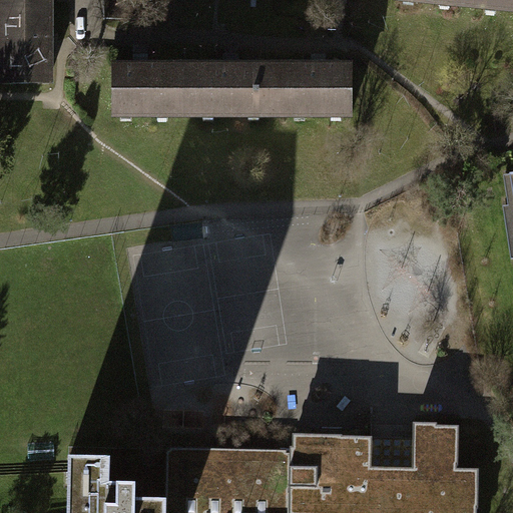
[(0,0),(0,10),(45,9),(44,0),(0,0)]
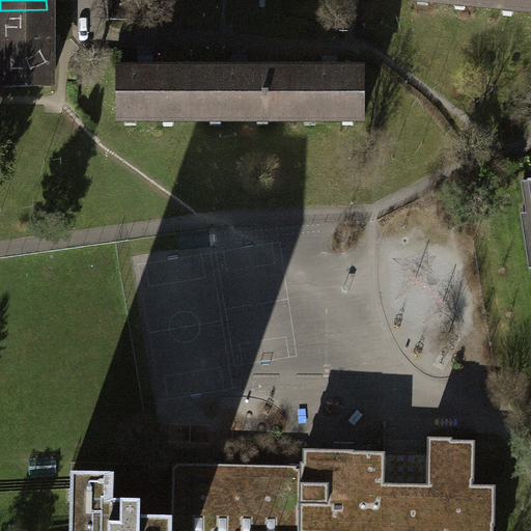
[(101,0),(101,20),(136,20),(135,0),(101,0)]
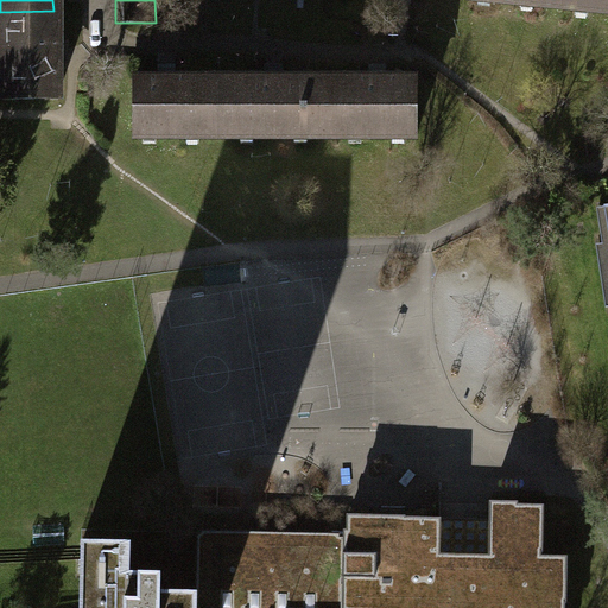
[(607,0),(549,0),(549,6),(607,11),(607,0)]
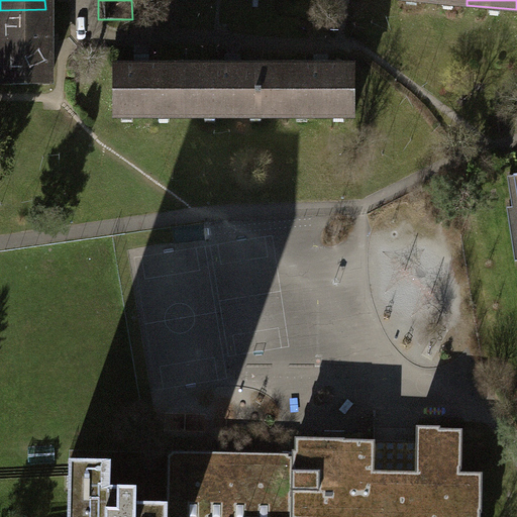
[(0,10),(2,84),(47,83),(45,9),(0,10)]
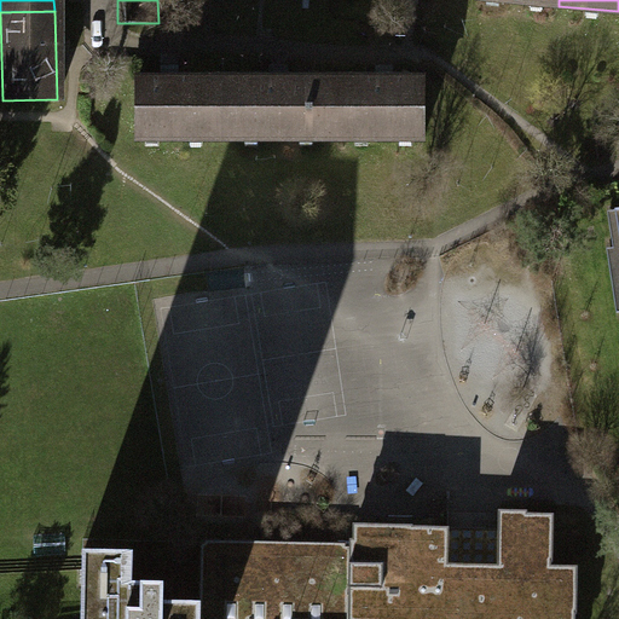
[(132,84),(131,139),(218,138),(218,84),(132,84)]
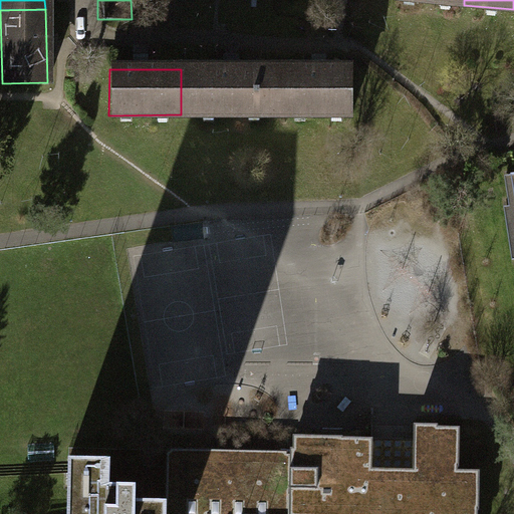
[(181,69),(181,114),(275,114),(274,69),(181,69)]
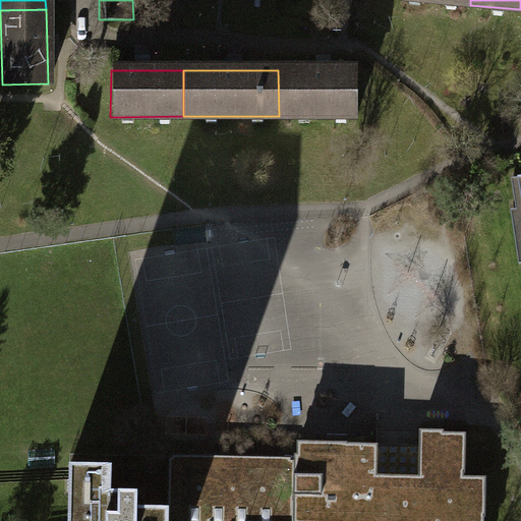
[(278,70),(279,116),(353,116),(353,70),(278,70)]
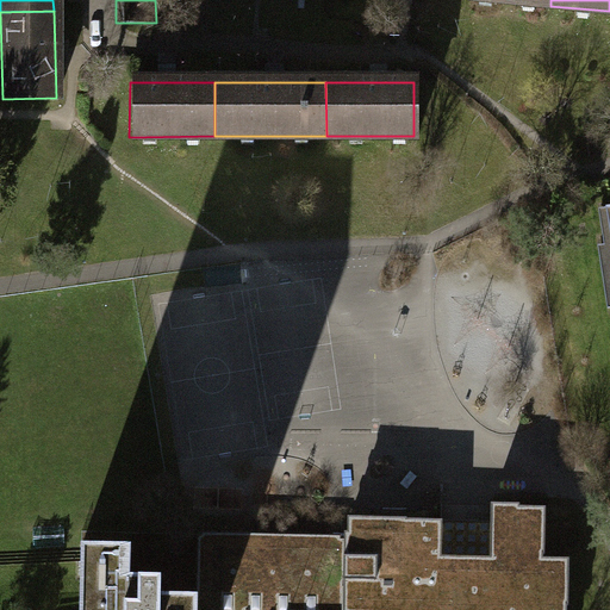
[(346,539),(343,609),(567,609),(567,605),(570,605),(570,558),(545,558),(546,508),(521,508),(521,504),(492,504),(491,558),(442,558),(442,521),(406,521),(406,518),(348,518),(348,533),(344,533),(346,539)]
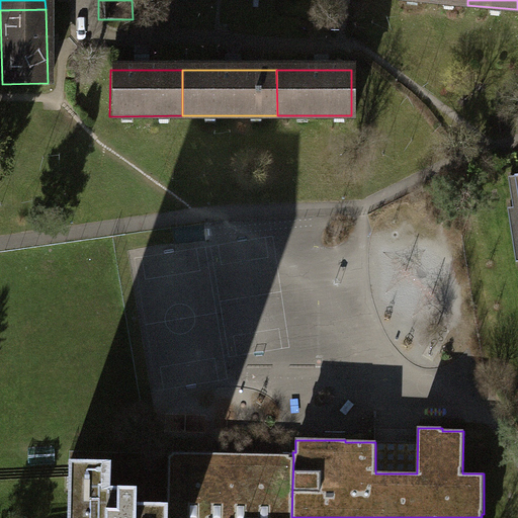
[(291,517),(293,457),(289,456),(289,454),(172,452),(172,454),(168,454),(167,506),(166,517),(291,517)]
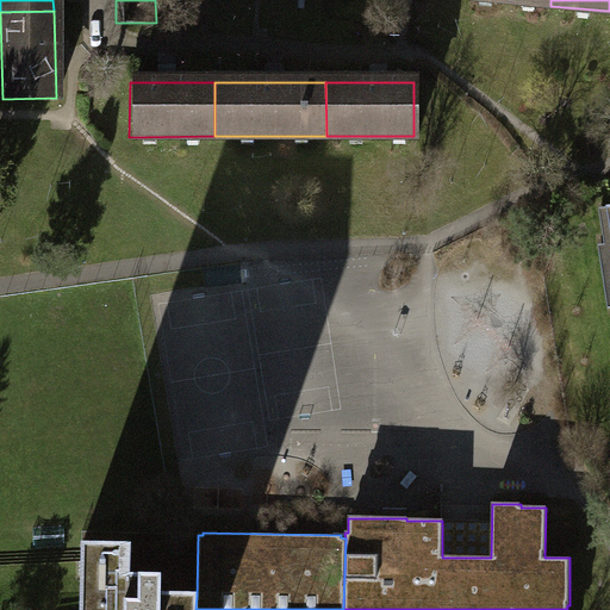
[(195,609),(197,596),(161,596),(162,578),(131,577),(131,547),(81,547),(80,609),(195,609)]
